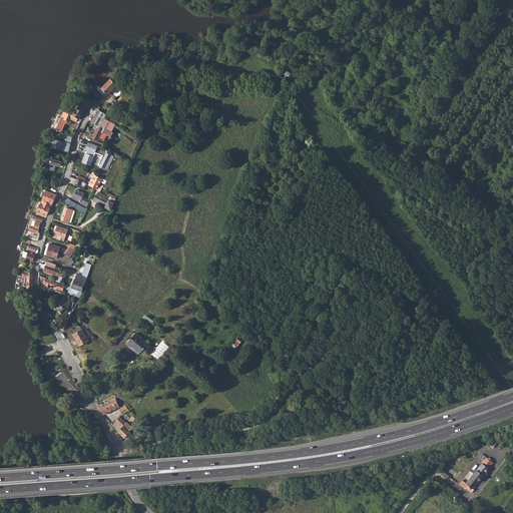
[(117,88),(119,86),(117,84),(116,85),(110,79),(98,91),(106,98),(107,98),(109,95),(108,94),(115,86),(117,88)]
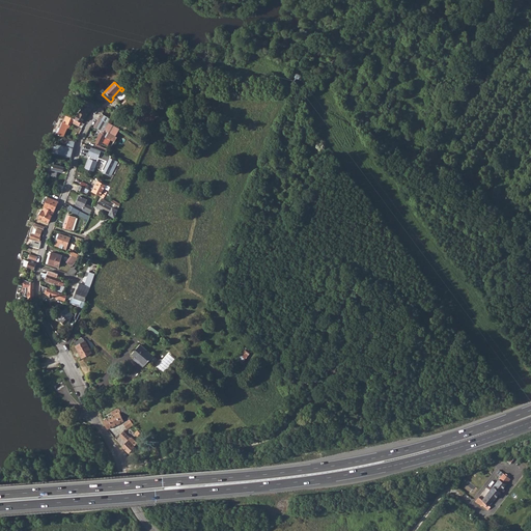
[(74,114),(72,117),(81,122),(82,122),(83,121),(89,111),(86,109),(83,113),(80,111),(78,115),(74,114)]
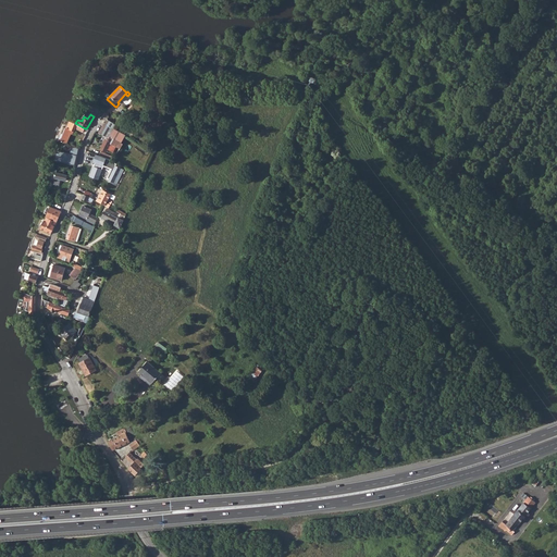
[(115,125),(107,119),(99,134),(109,137),(109,136),(115,125)]
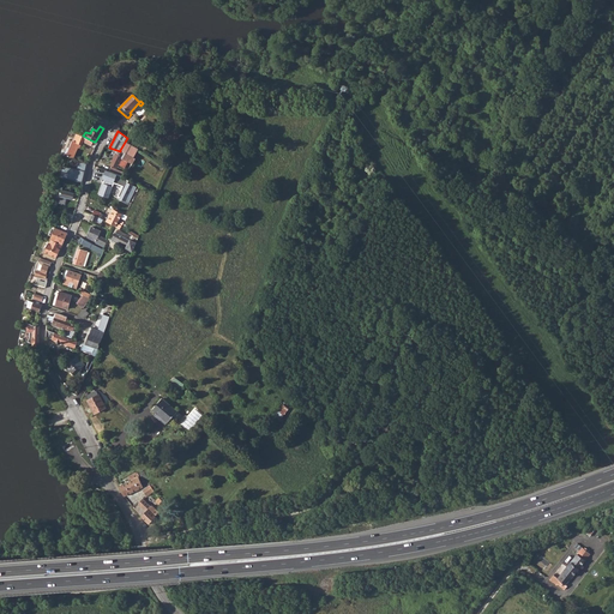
[(91,145),(94,142),(83,136),(77,133),(74,140),(73,140),(67,156),(74,158),(78,148),(80,144),(82,144),(83,142),(91,145)]
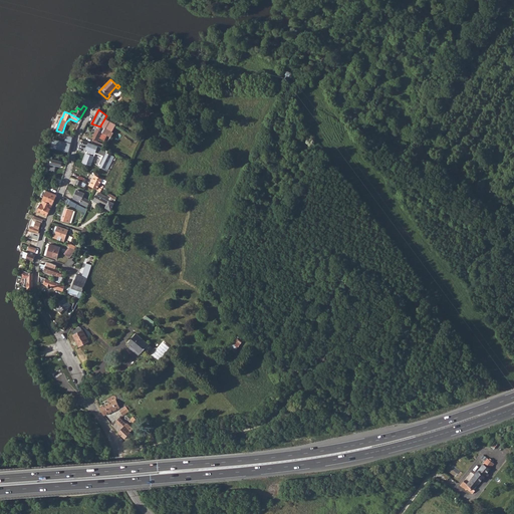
[(111,132),(115,124),(104,119),(101,126),(111,132)]
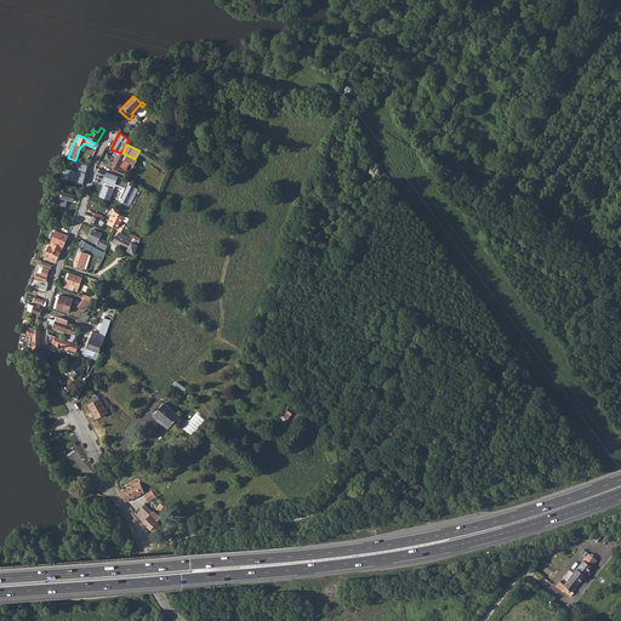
[(135,166),(137,160),(135,159),(123,153),(121,152),(121,153),(120,155),(118,154),(112,166),(119,169),(120,166),(124,169),(126,161),(135,166)]
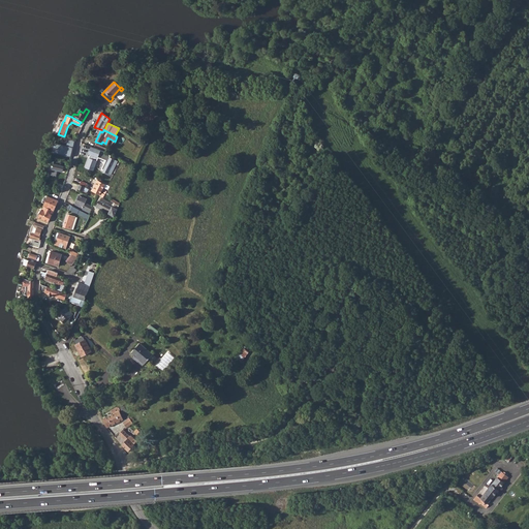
[(111,175),(118,161),(110,157),(103,170),(111,175)]
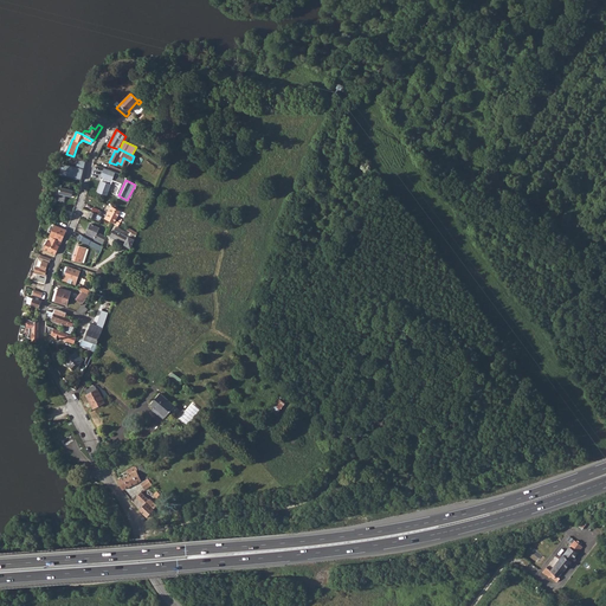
[(102,181),(98,192),(108,195),(111,184),(102,181)]
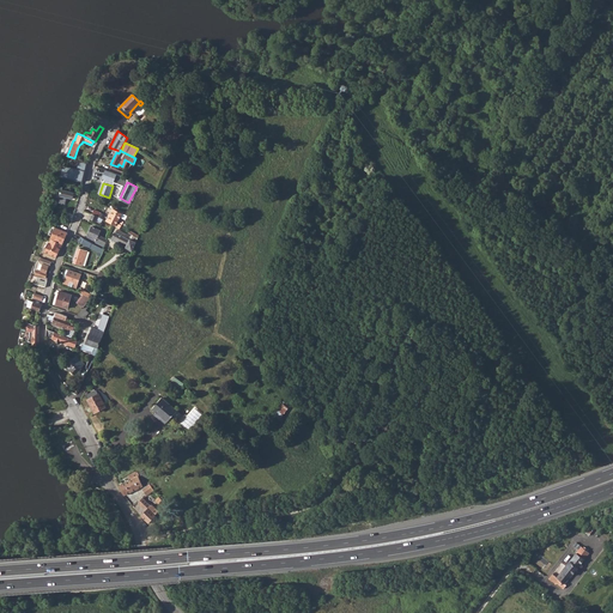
[(72,199),(74,193),(58,189),(58,190),(61,192),(60,195),(56,194),(55,201),(64,204),(65,200),(66,200),(66,198),(72,199)]
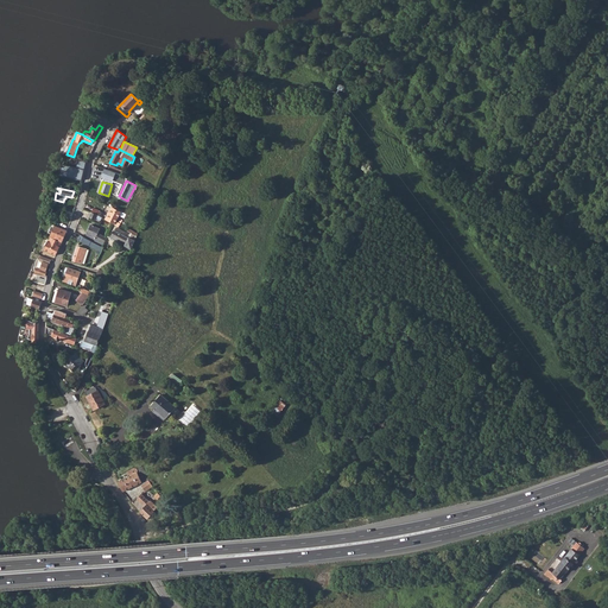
[(124,219),(126,214),(124,213),(113,208),(107,220),(119,227),(122,220),(120,219),(118,222),(116,221),(119,216),(124,219)]
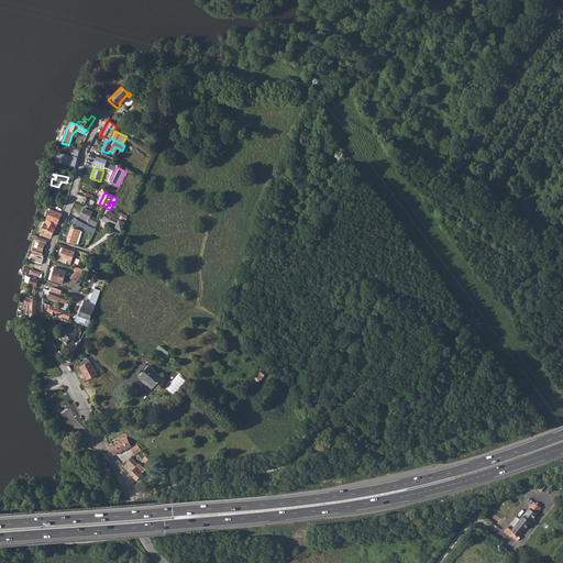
[(95,229),(98,220),(90,216),(92,211),(84,208),(78,220),(95,229)]
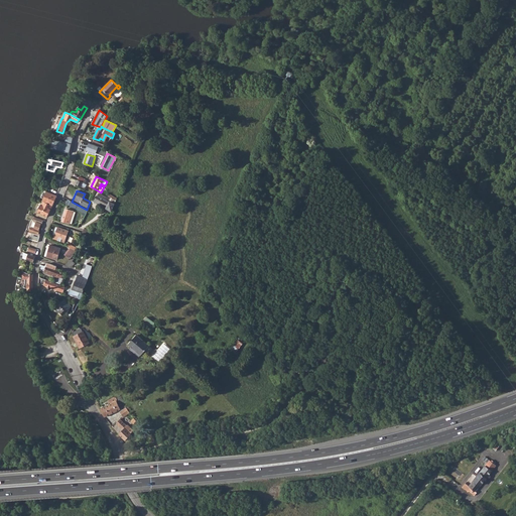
[(52,206),(56,196),(47,191),(43,199),(42,202),(45,203),(50,205),(52,206)]
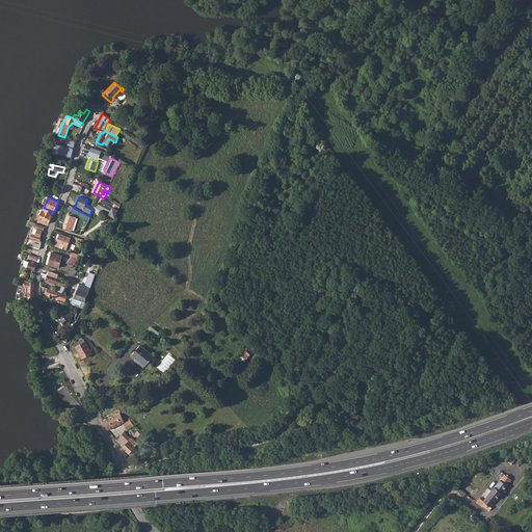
[(114,218),(118,211),(112,208),(112,209),(109,207),(111,204),(102,200),(101,202),(100,202),(97,208),(114,218)]
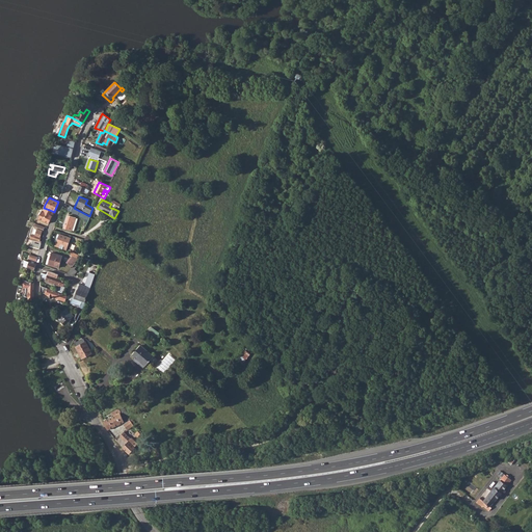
[(87,222),(90,216),(89,216),(74,208),(70,206),(69,210),(85,218),(84,221),(87,222)]
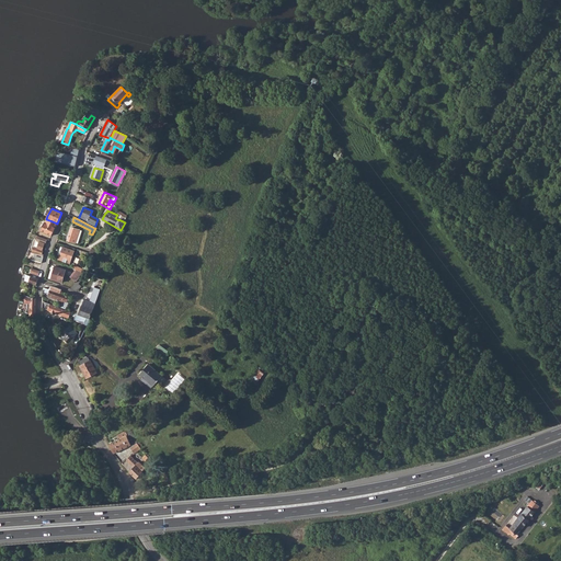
[(49,231),(55,222),(49,220),(46,219),(43,228),(49,231)]
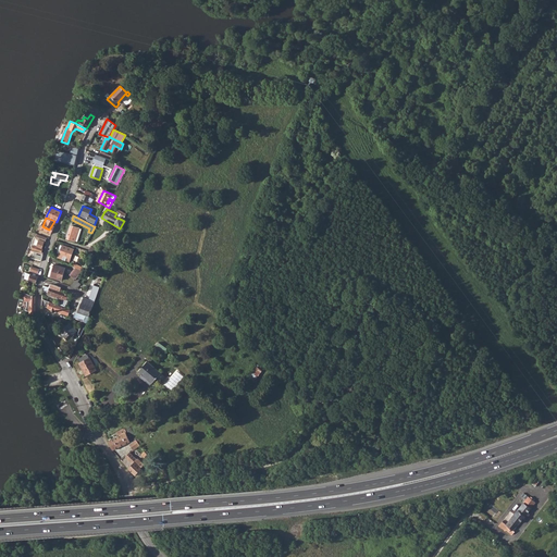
[(77,242),(82,229),(71,225),(66,238),(77,242)]
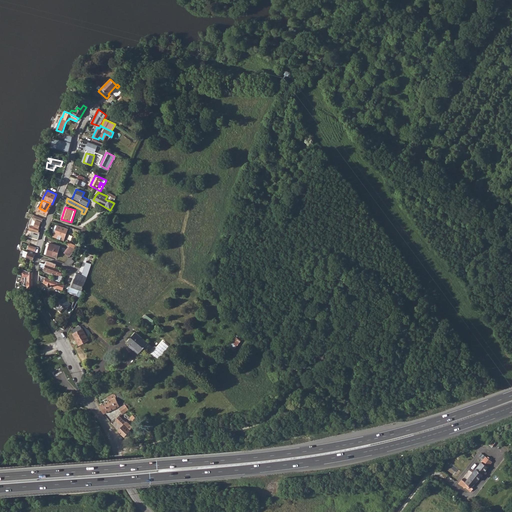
[(43,219),(44,215),(38,213),(38,212),(33,210),(31,214),(43,219)]
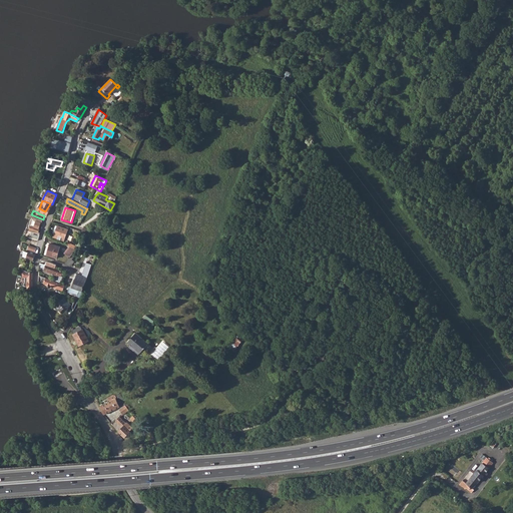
[(38,228),(40,222),(41,222),(43,219),(31,214),(29,213),(28,215),(33,217),(33,219),(36,220),(34,227),(30,226),(29,231),(31,231),(39,234),(40,232),(38,232),(39,229),(38,228)]
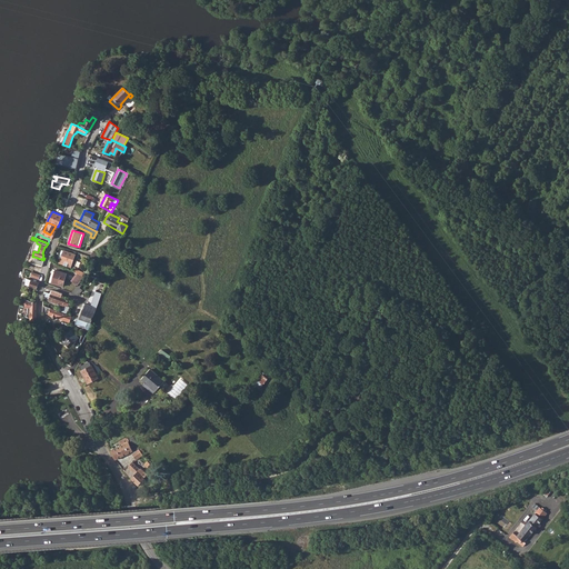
[(70,268),(76,255),(63,250),(63,251),(60,260),(59,263),(63,265),(65,262),(68,263),(67,266),(70,268)]
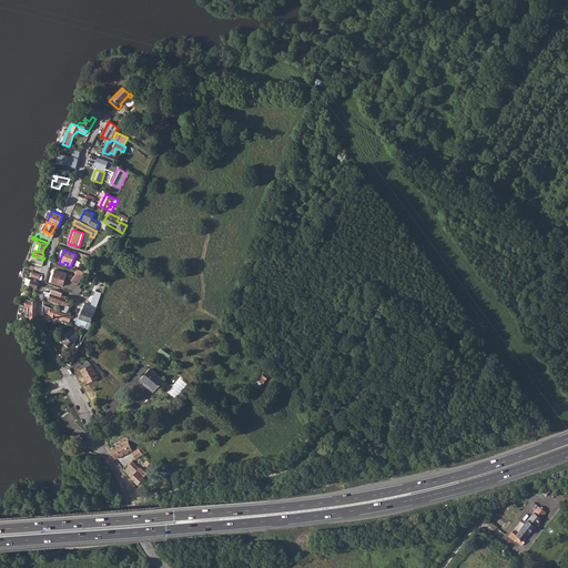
[(42,266),(43,260),(34,256),(32,264),(42,266)]
